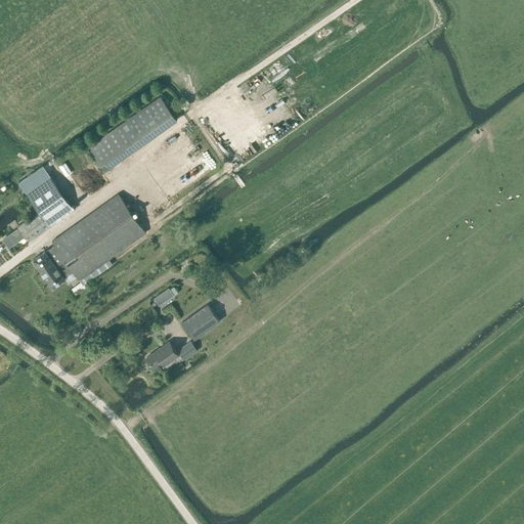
[(103,170),(129,153),(176,120),(160,96),(87,146),(103,170)]
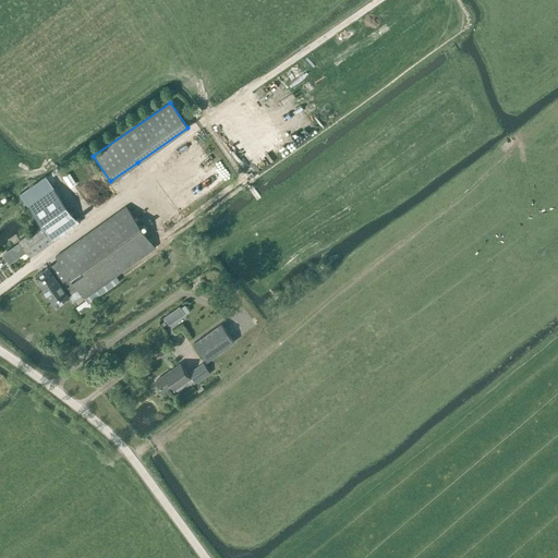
[(56,165),(51,167),(57,176),(61,173),(56,165)]
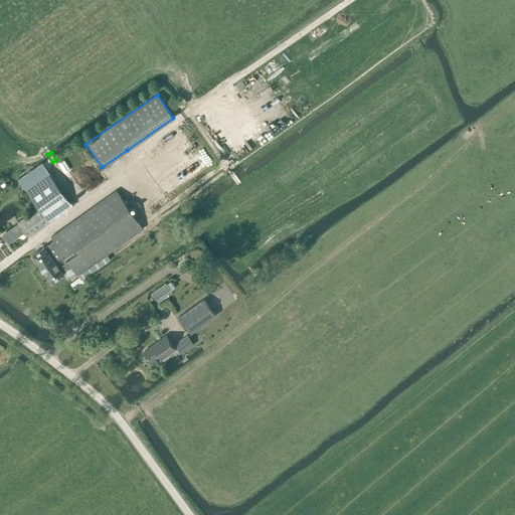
[(28,236),(72,205),(54,180),(49,172),(24,190),(29,197),(37,207),(18,221),(28,236)]
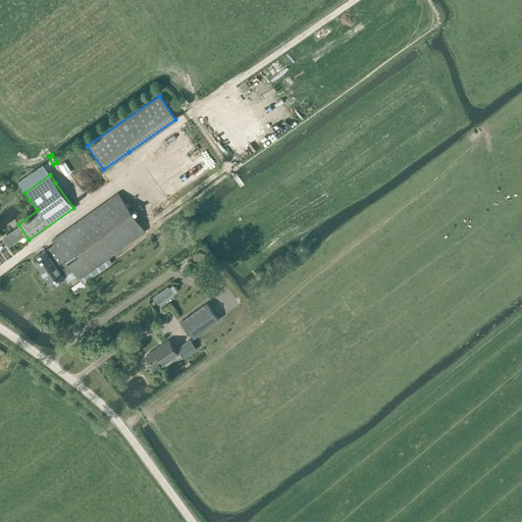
[(79,278),(145,231),(117,193),(51,241),(54,244),(45,251),(44,250),(44,251),(32,259),(52,286),(64,277),(63,276),(72,270),(79,278)]
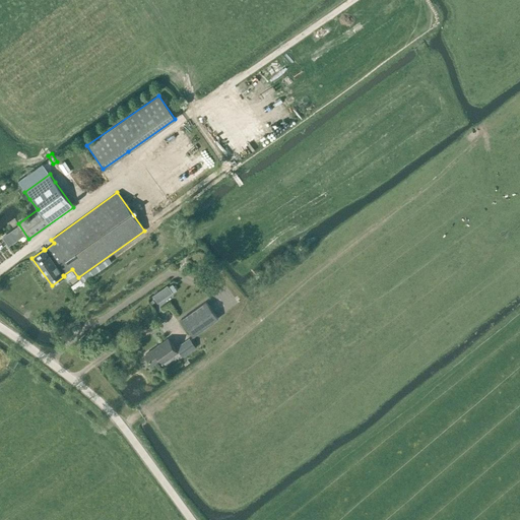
[(8,243),(16,237),(23,233),(18,225),(3,237),(8,243)]
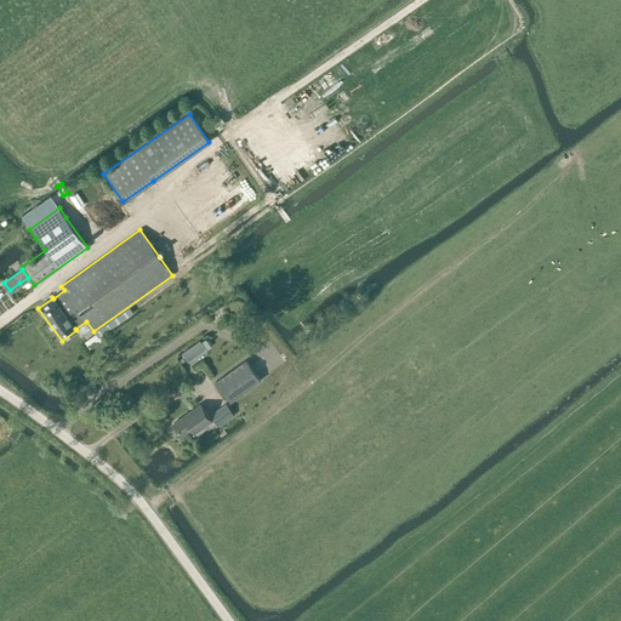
[(206,339),(200,342),(206,351),(211,347),(206,339)]
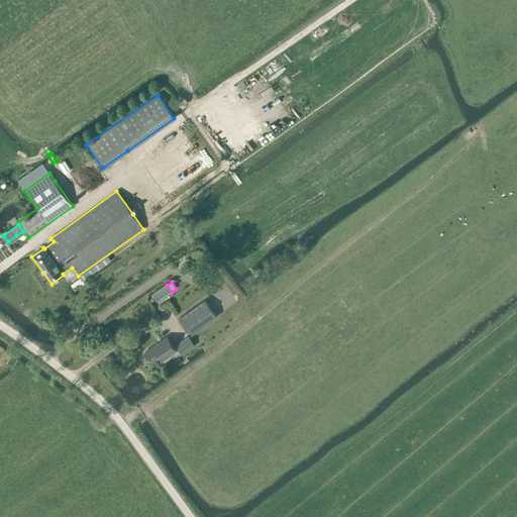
[(190,332),(215,315),(203,299),(179,316),(190,332)]
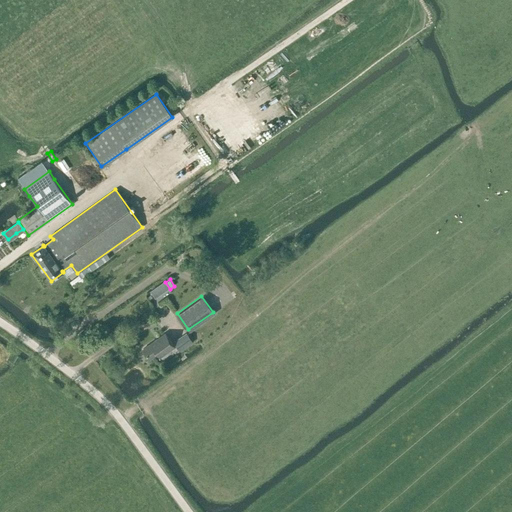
[(158,355),(173,345),(163,332),(141,348),(148,357),(156,352),(158,355)]
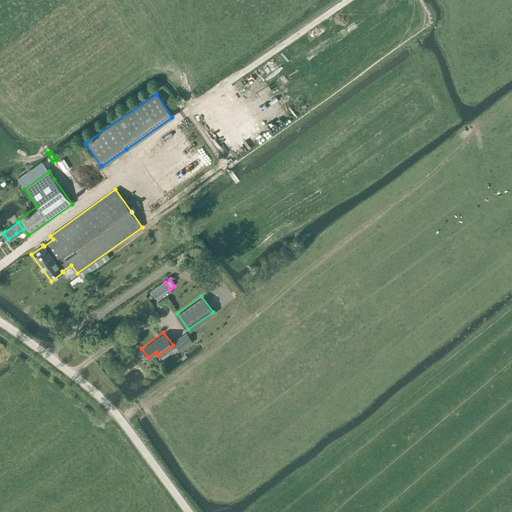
[(180,338),(174,342),(180,352),(187,347),(180,338)]
